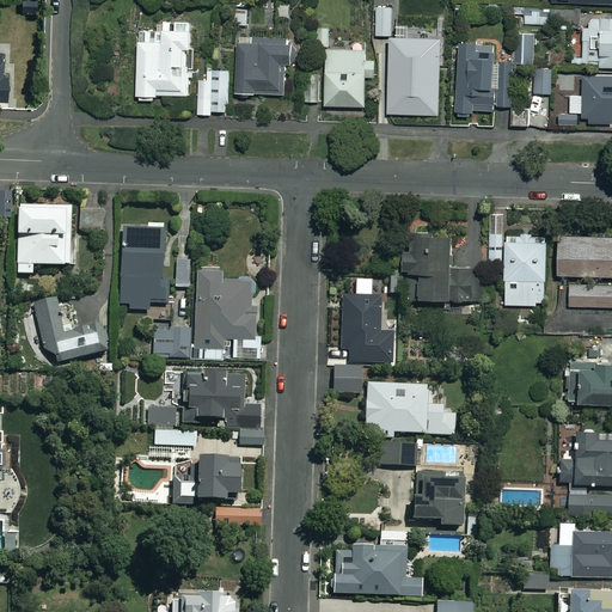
[(392,37),(392,10),(377,10),(375,37),(392,37)]
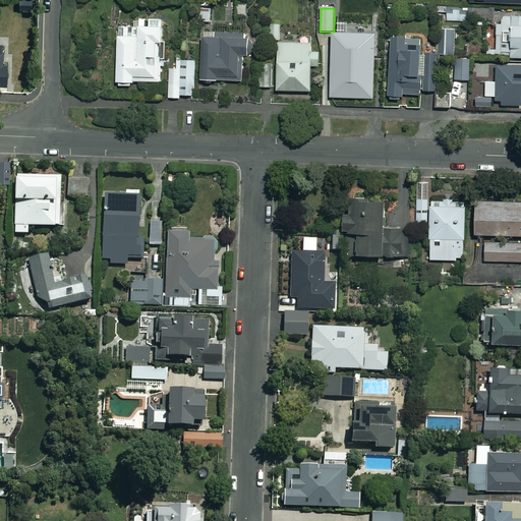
[(461,9),(453,9),(453,14),(447,14),(447,21),(470,21),(470,14),(461,14),(461,9)]
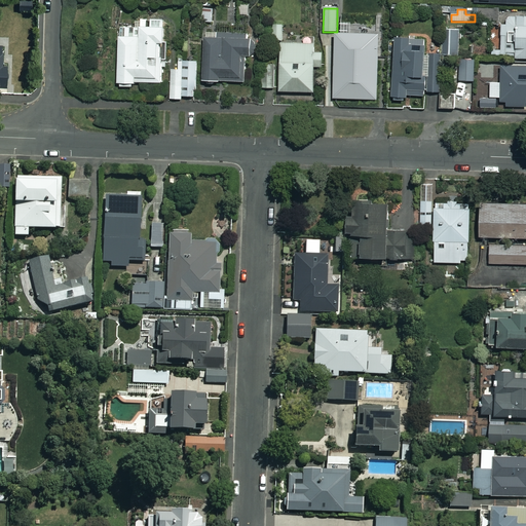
[(525,16),(506,17),(506,26),(500,26),(500,30),(492,30),(492,62),(525,61),(525,16)]
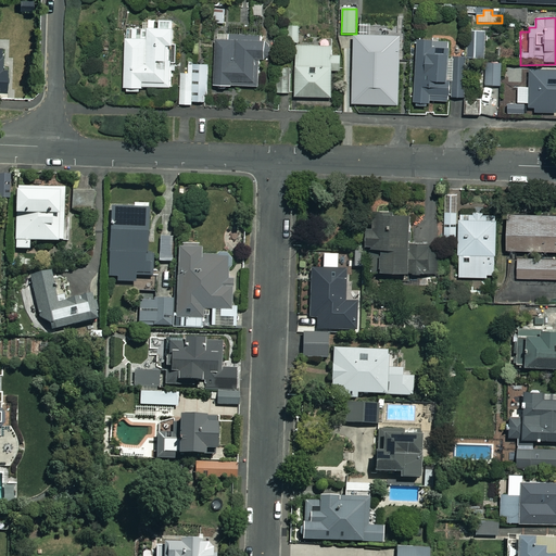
[(124,93),(144,93),(144,89),(173,89),(173,58),(169,58),(169,50),(175,50),(175,21),(147,21),(147,29),(124,29),(124,93)]
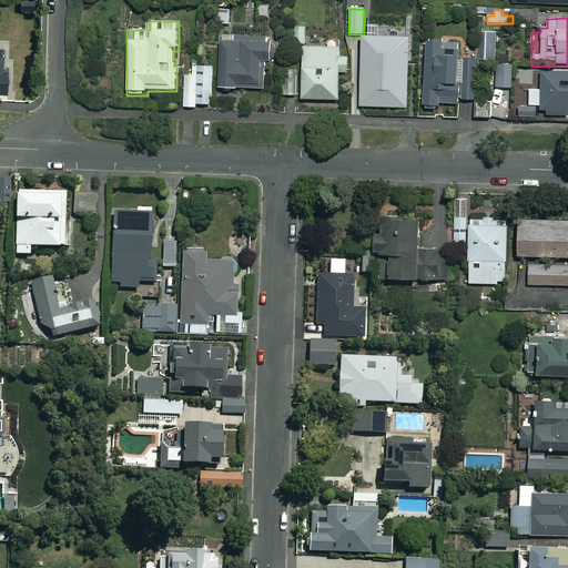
[(308,27),(296,27),(296,42),(307,42),(308,27)]
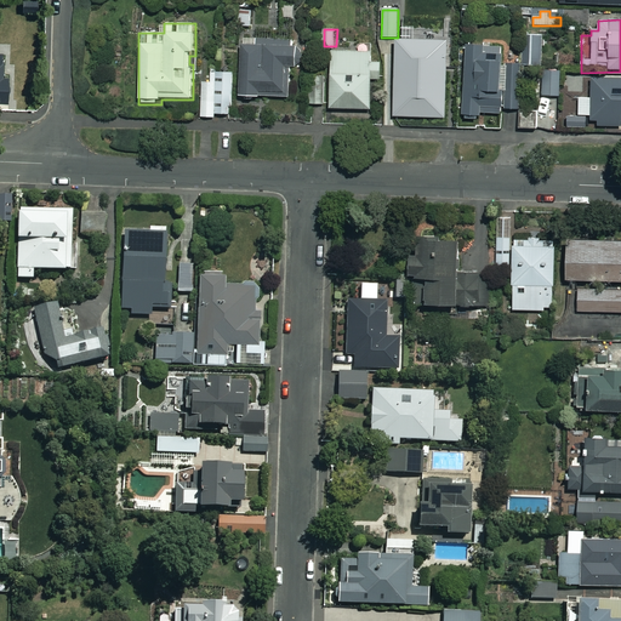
[(520,64),(520,66),(542,66),(542,33),(523,33),(523,47),(520,47),(520,64)]
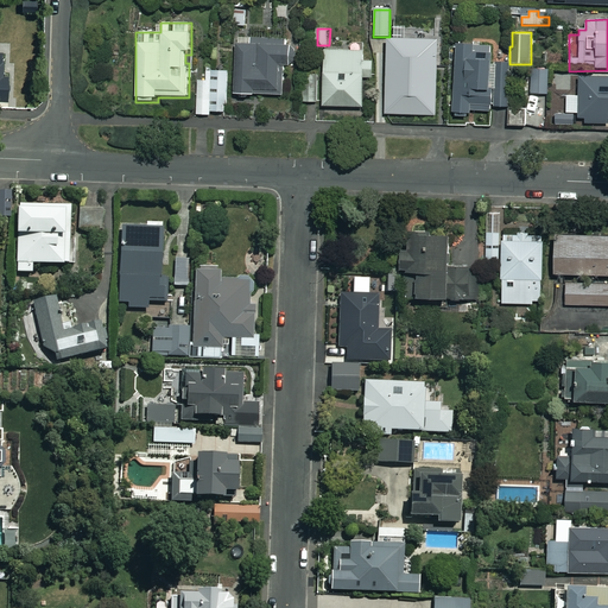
[(284,65),(289,65),(289,40),(248,40),(248,45),(235,45),(235,95),(283,95),(284,65)]
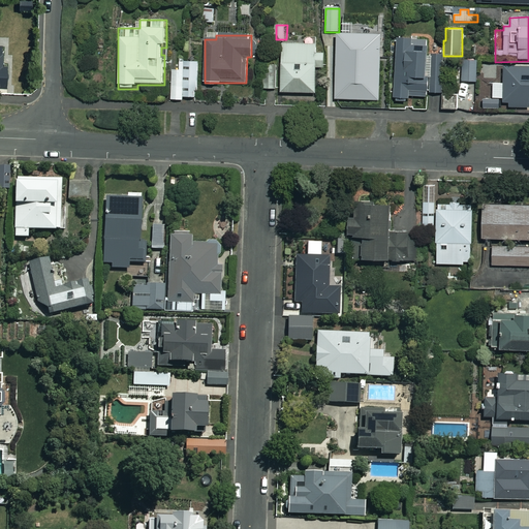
[(443,56),(443,55),(427,55),(428,39),(397,38),(394,102),(408,102),(409,96),(426,97),(426,92),(441,93),(443,56)]
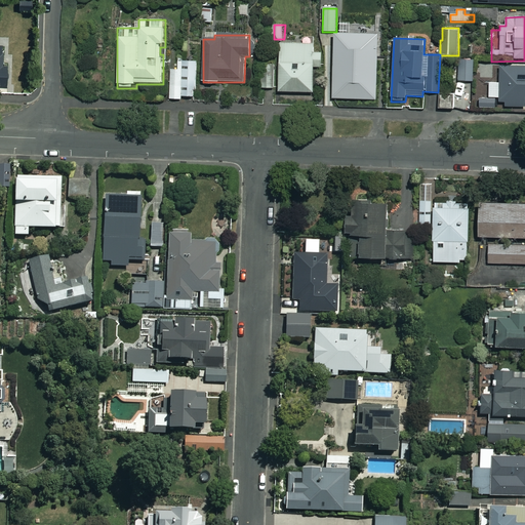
[(304,43),(304,41),(279,41),(280,92),(314,92),(314,68),(322,68),(322,53),(314,53),(314,43),(304,43)]
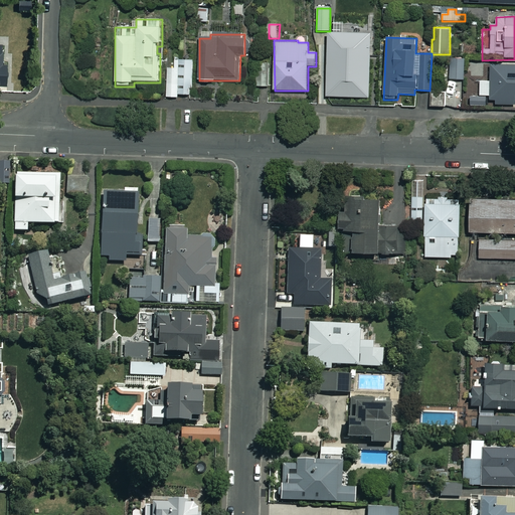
[(379,80),(378,42),(328,43),(328,86),(367,86),(367,102),(381,102),(381,80),(379,80)]
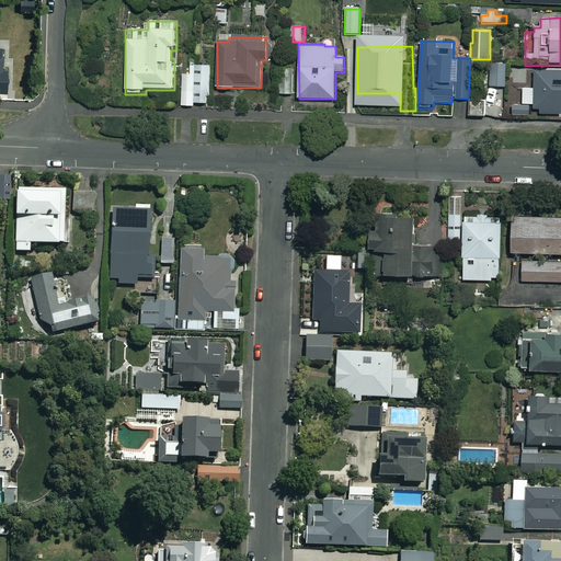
[(488,64),(488,71),(490,71),(490,87),(506,87),(506,64),(488,64)]
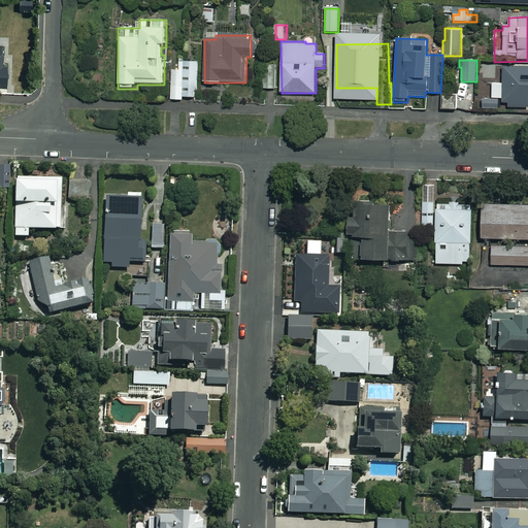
[(198,62),(179,62),(179,69),(172,69),(171,100),(183,100),(183,97),(197,98),(198,62)]
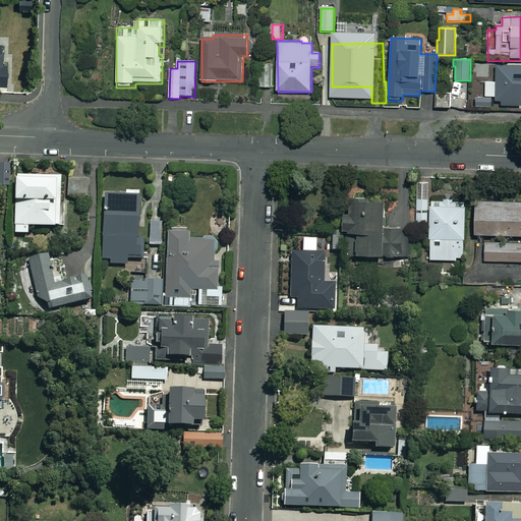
[(273,64),(259,64),(259,88),(273,88),(273,64)]
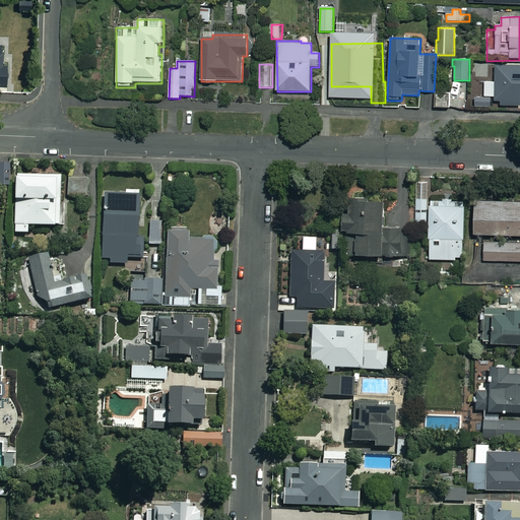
[(500,102),(500,107),(519,107),(519,102),(519,66),(495,67),(495,102),(500,102)]
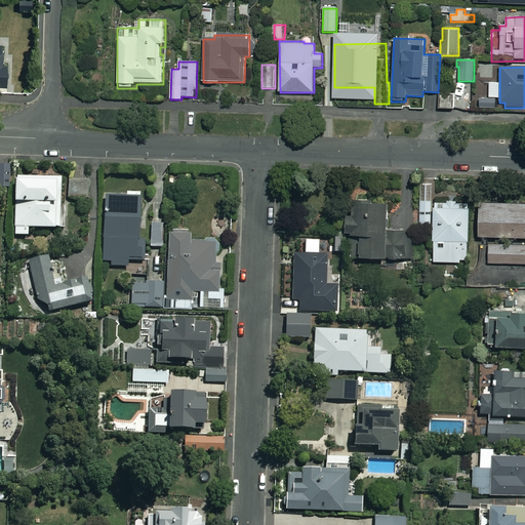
[(455,94),(439,94),(440,110),(456,109),(455,94)]
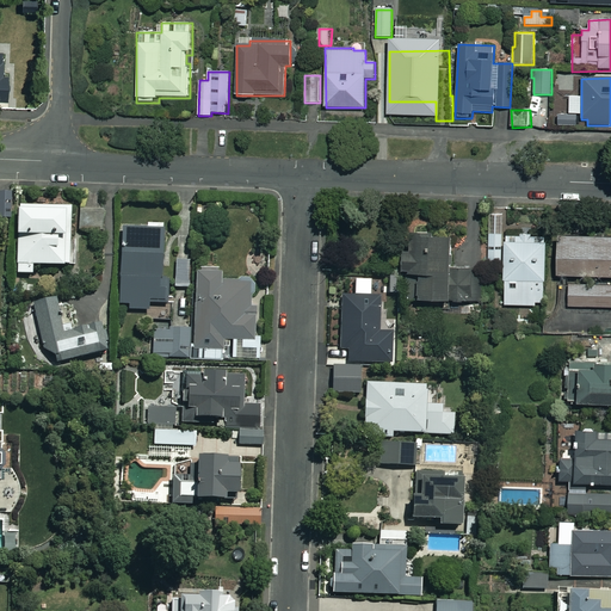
[(11,193),(0,192),(0,218),(11,220),(11,193)]
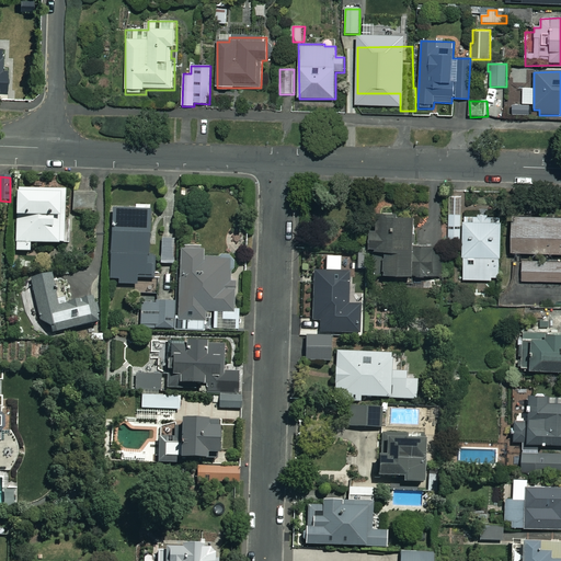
[(48,190),(48,186),(19,187),(19,193),(14,194),(16,253),(31,253),(31,247),(71,245),(70,189),(48,190)]
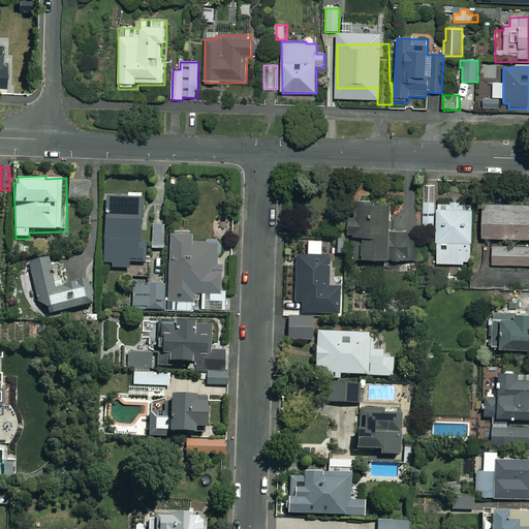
[(435,185),(422,185),(423,229),(435,229),(435,185)]
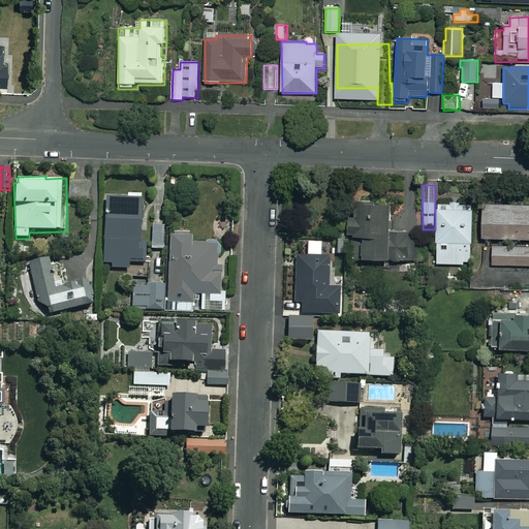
[(142,193),(128,193),(128,197),(105,196),(104,265),(112,265),(111,269),(128,270),(128,263),(143,263),(144,243),(141,243),(142,193)]
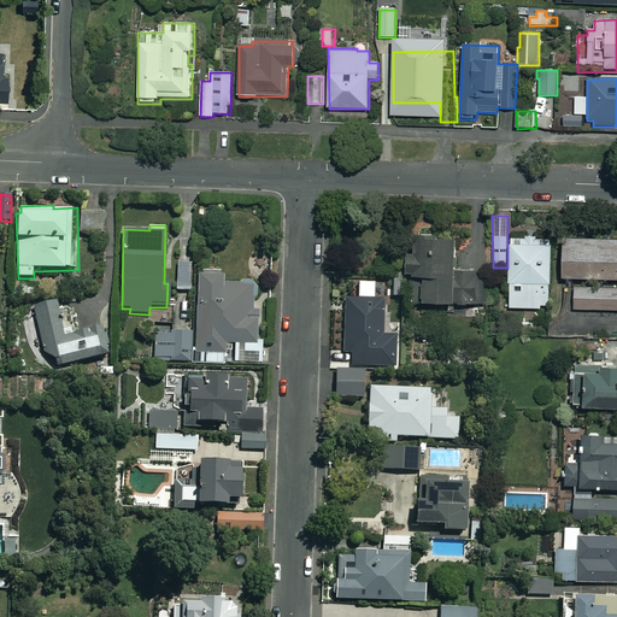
[(551,236),(511,236),(511,245),(507,245),(510,309),(532,309),(530,286),(552,285),(551,236)]
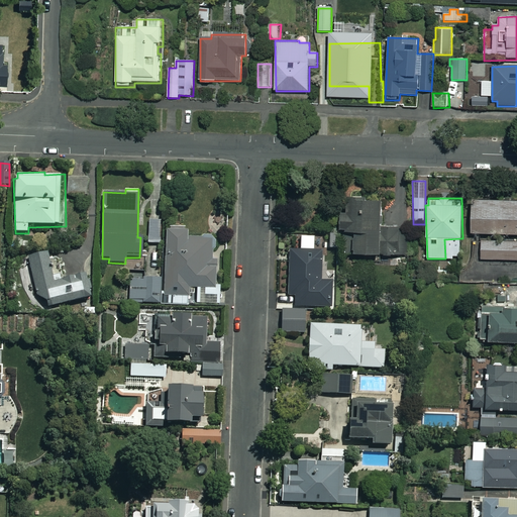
[(354,232),(354,254),(408,254),(407,226),(383,226),(382,200),(346,200),(347,214),(340,214),(340,232),(354,232)]
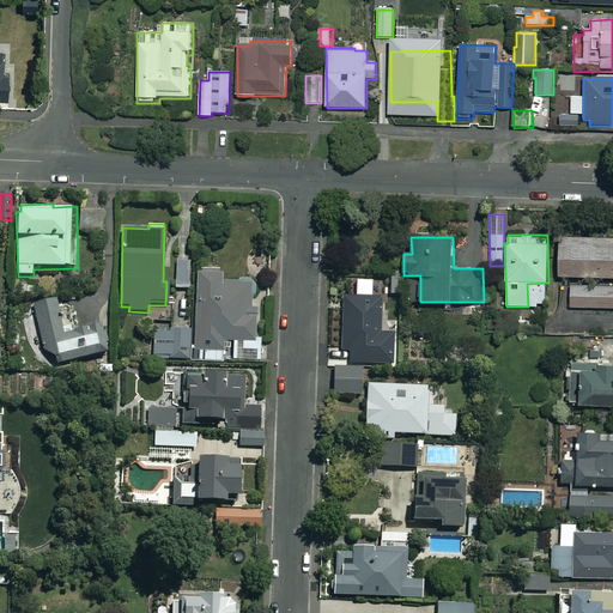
[(612,237),(559,237),(559,280),(612,279),(612,237)]
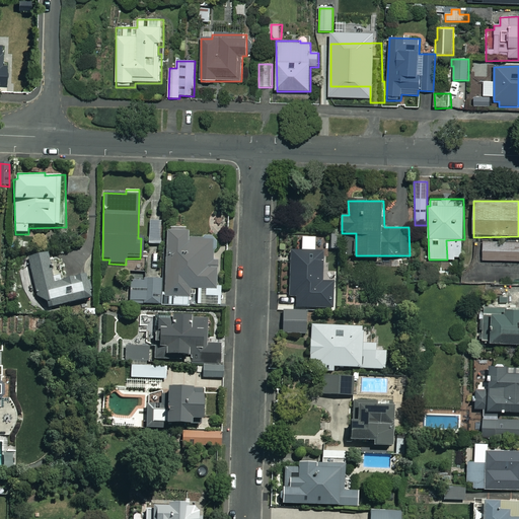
[(162,221),(149,221),(149,245),(161,245),(162,221)]
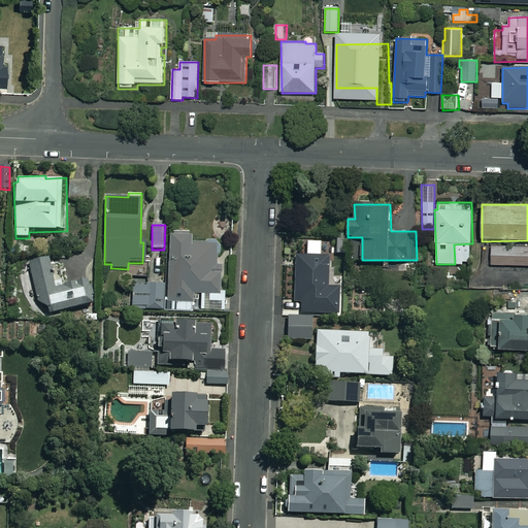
[(190,236),(167,236),(168,314),(203,312),(203,311),(226,311),(226,293),(219,293),(219,244),(190,244),(190,236)]
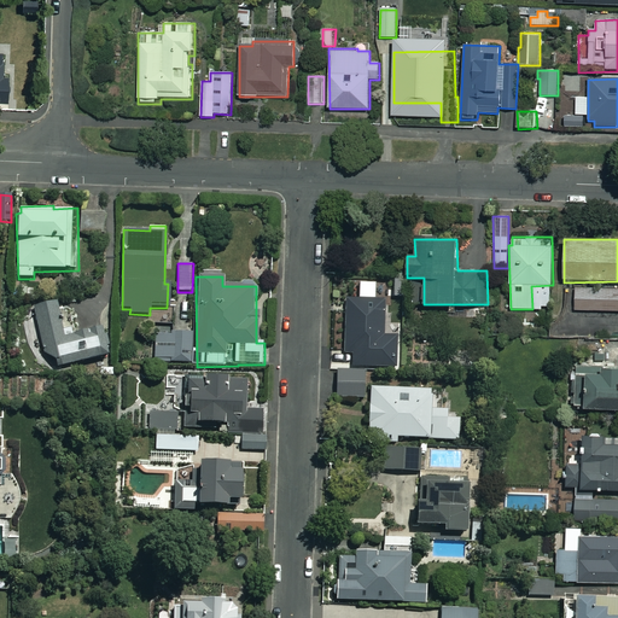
[(617,285),(575,286),(576,312),(617,310),(617,285)]
